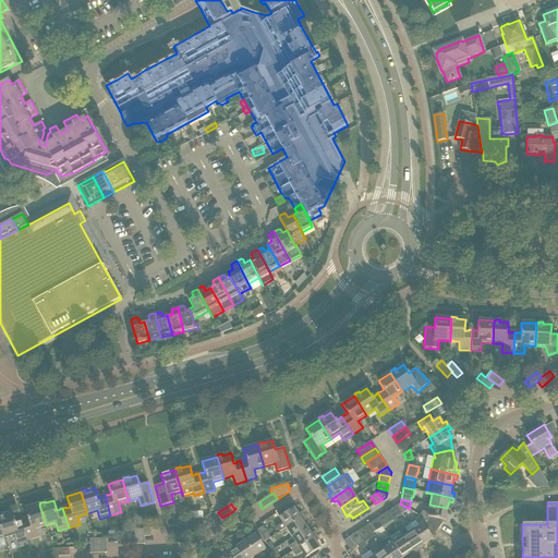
[(234,519),(247,509),(243,504),(235,508),(235,509),(230,513),(234,519)]
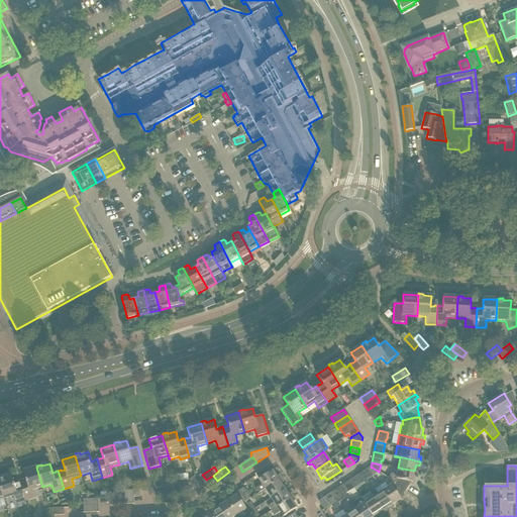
[(379,473),(379,472),(371,467),(367,469),(372,477),(379,473)]
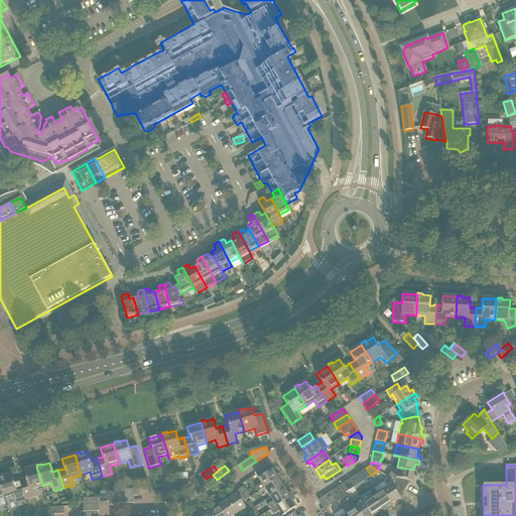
[(33,489),(42,486),(36,467),(23,471),(26,480),(22,481),(22,480),(20,481),(25,499),(35,496),(33,489)]
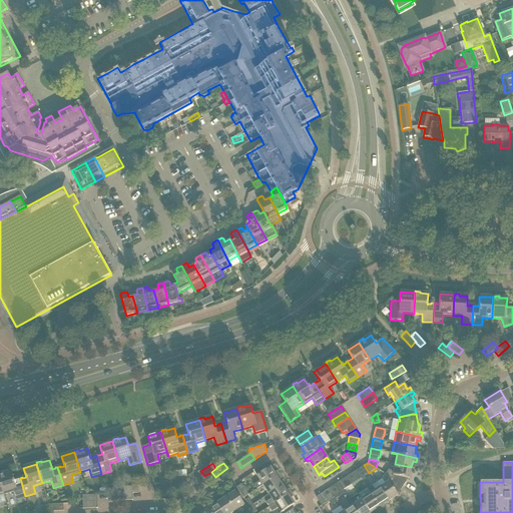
[(409,479),(411,467),(395,464),(393,474),(388,470),(385,474),(403,486),(408,478),(409,479)]
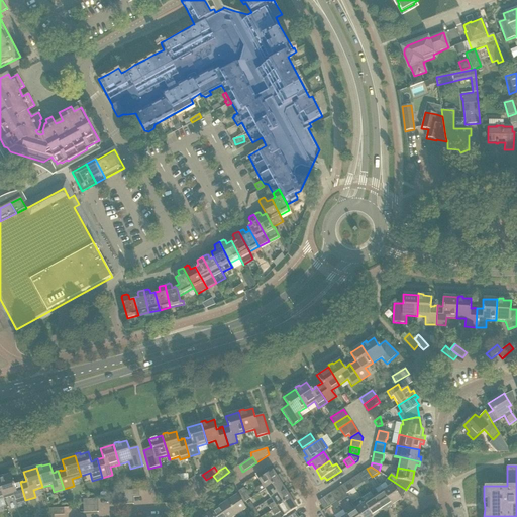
[(364,483),(372,477),(367,469),(358,475),(364,483)]
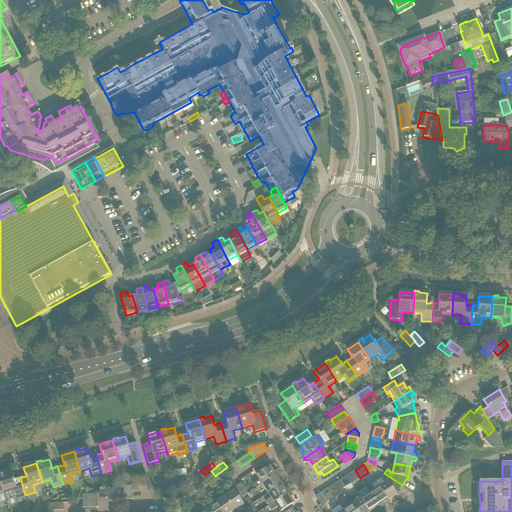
[(276,470),(273,472),(270,466),(256,475),(259,480),(253,484),(256,488),(261,485),(279,474),(276,470)]
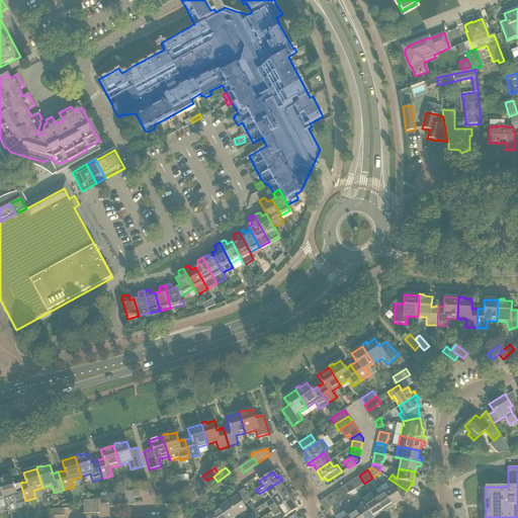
[(0,486),(4,500),(14,497),(17,504),(25,501),(20,483),(17,484),(14,485),(11,476),(3,478),(3,477),(0,477),(0,486)]
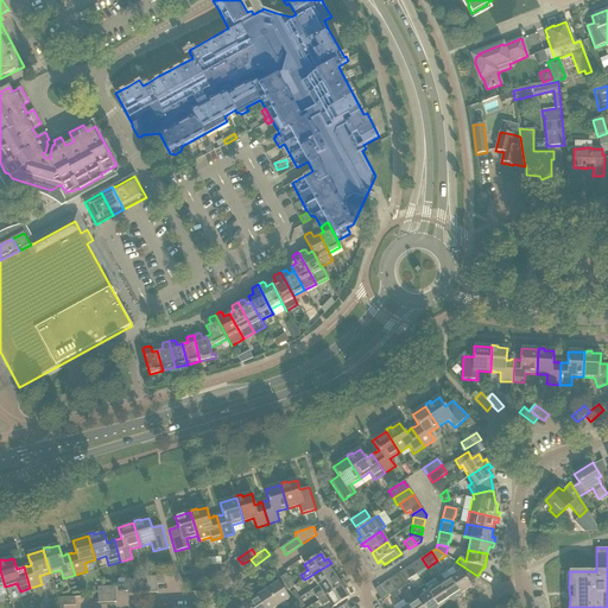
[(417,575),(428,568),(422,558),(411,565),(417,575)]
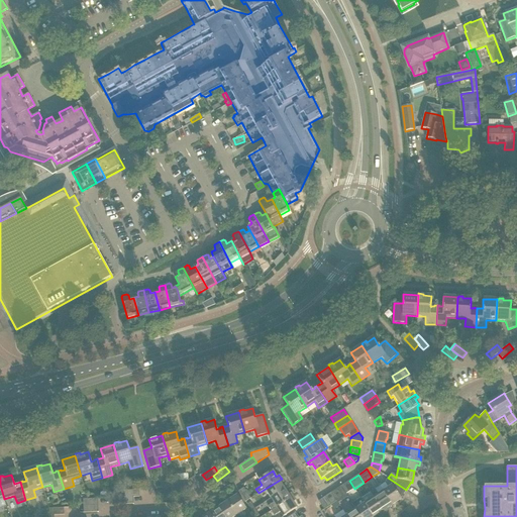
[(388,489),(383,492),(392,505),(401,499),(401,498),(406,490),(388,478),(385,484),(388,489)]
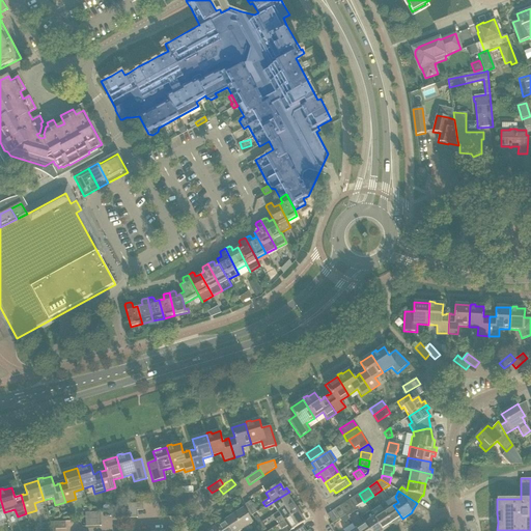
[(288,497),(291,495),(289,492),(271,503),(277,512),(292,503),(288,497)]
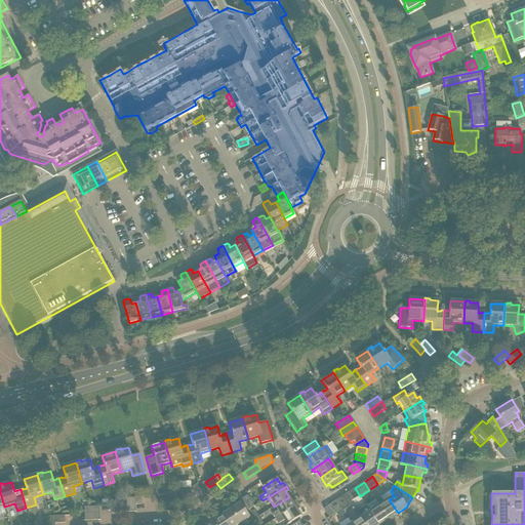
[(351,502),(360,496),(355,488),(346,494),(351,502)]
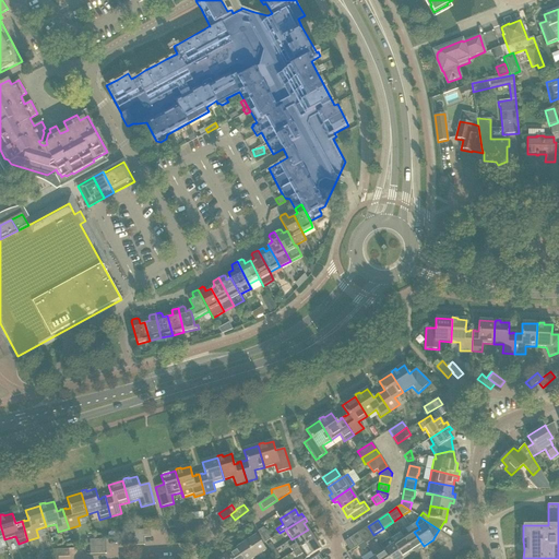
[(372,535),(373,535),(368,526),(358,533),(364,542),(366,544),(375,538),(372,535)]
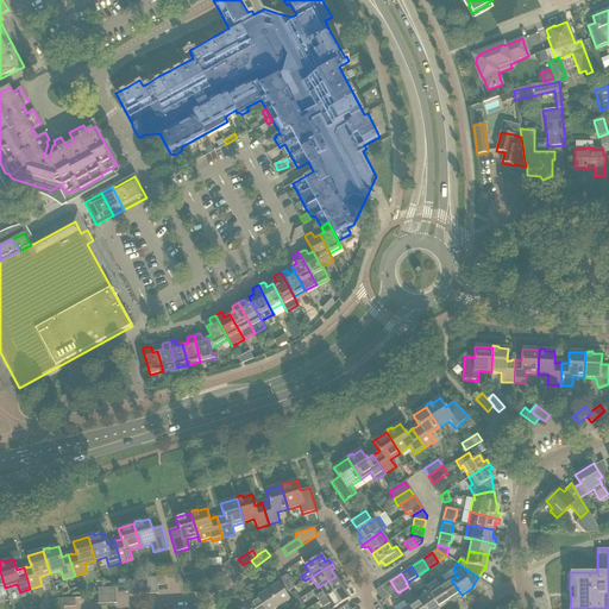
[(295,588),(294,584),(287,575),(281,578),(289,591),(295,588)]
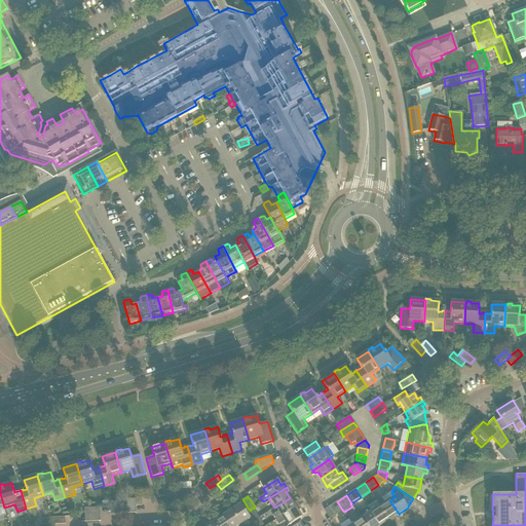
[(296,501),(293,503),(290,498),(274,508),(277,512),(272,515),(275,521),(298,505),(296,501)]
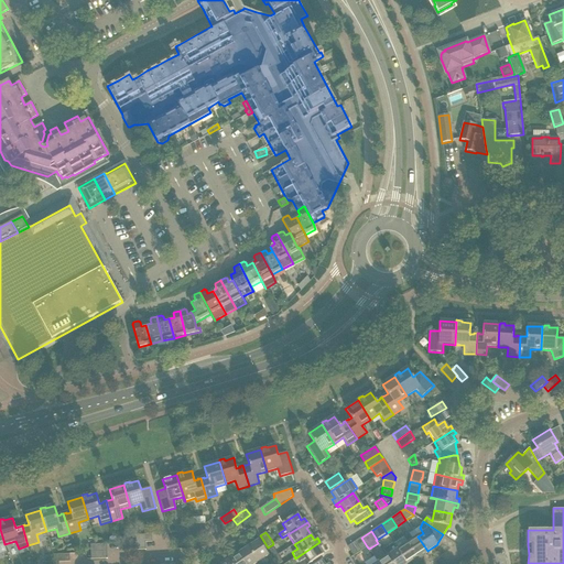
[(409,534),(404,537),(419,561),(423,557),(421,555),(427,551),(418,537),(412,540),(409,534)]
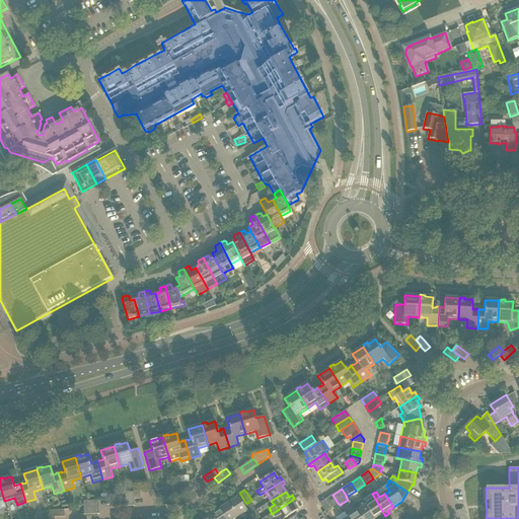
[(382,518),(385,516),(372,494),(370,495),(373,500),(366,505),(374,518),(380,516),(382,518)]
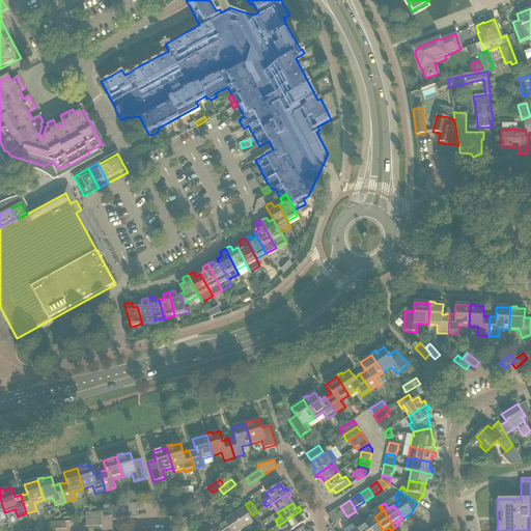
[(331,511),(331,512),(336,521),(339,519),(345,514),(340,506),(331,511)]
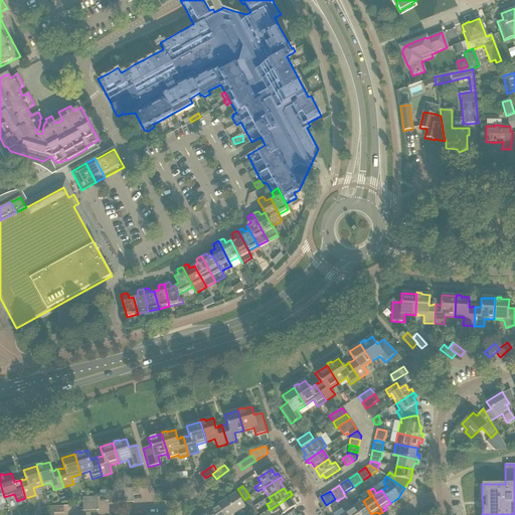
[(245,507),(241,501),(236,493),(230,497),(228,495),(225,497),(236,513),(245,507)]
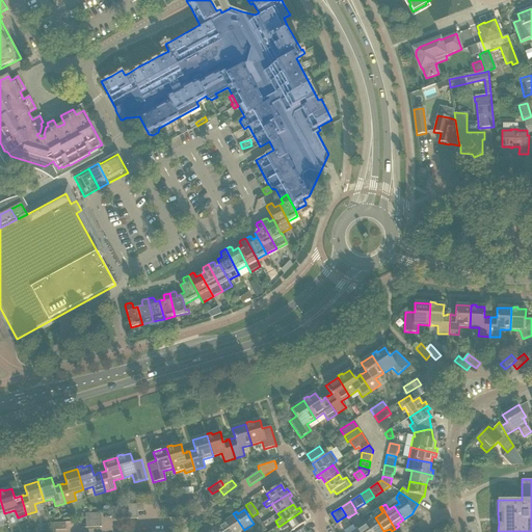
[(301,516),(303,514),(301,511),(278,527),(282,531),(287,528),(289,531),(290,531),(306,523),(301,516)]
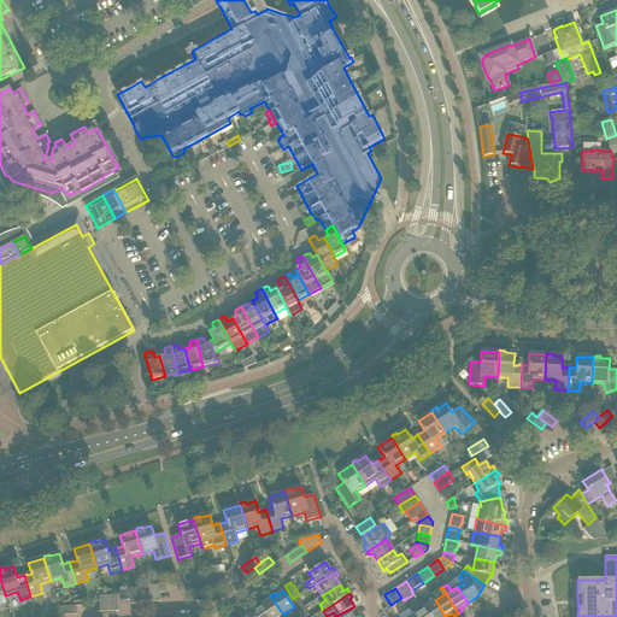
[(445,616),(435,600),(434,600),(430,594),(419,601),(429,616),(445,616)]
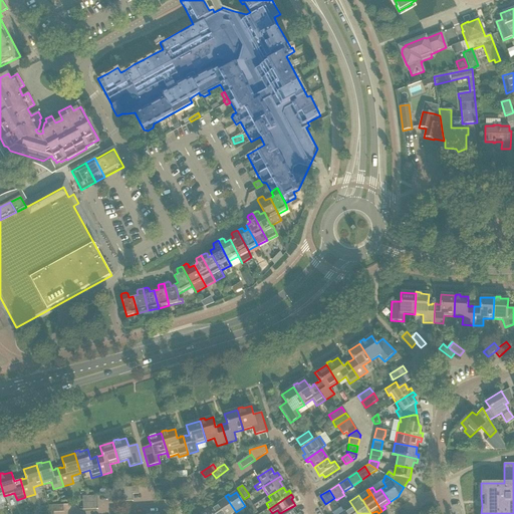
[(223,513),(232,513),(236,512),(225,496),(221,498),(223,501),(217,504),(223,513)]
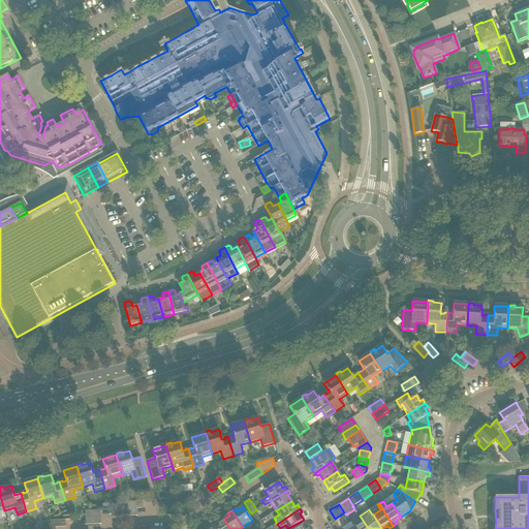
[(330,510),(325,512),(332,521),(332,522),(335,519),(330,510)]
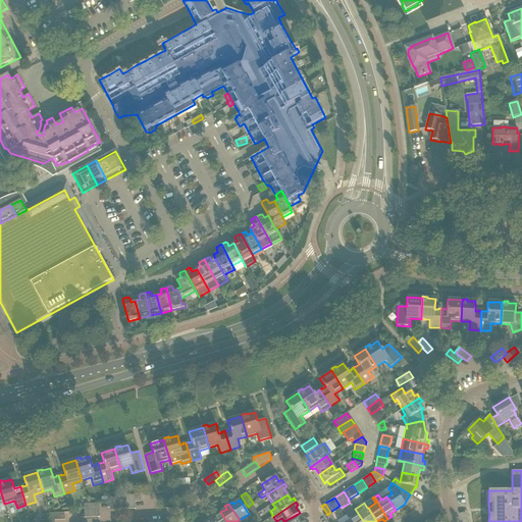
[(340,506),(333,510),(336,515),(343,511),(342,508),(340,506)]
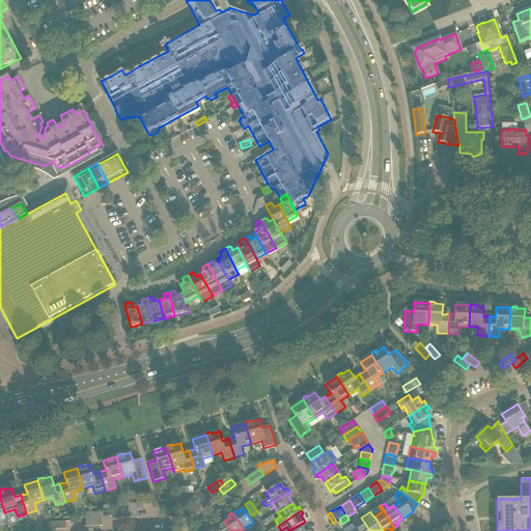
[(369,530),(361,518),(364,524),(356,529),(357,530),(369,530)]
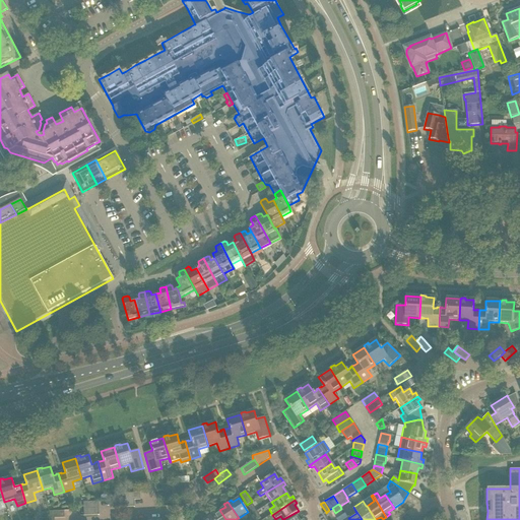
[(225,519),(219,510),(214,514),(212,511),(209,514),(212,519),(225,519)]
